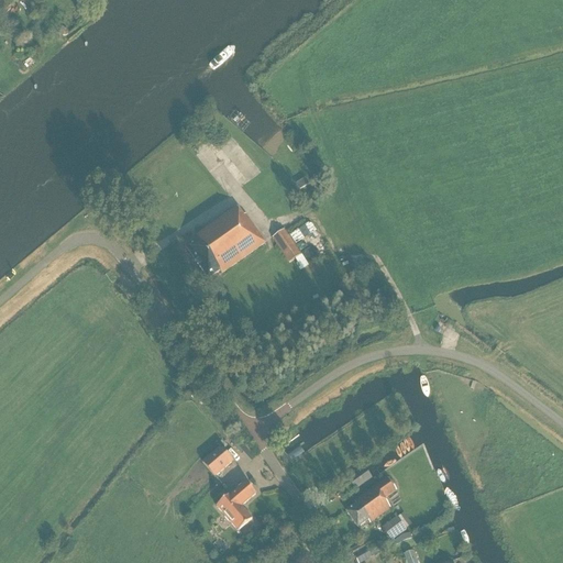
[(300,188),(309,184),(305,174),(296,178),(300,188)]
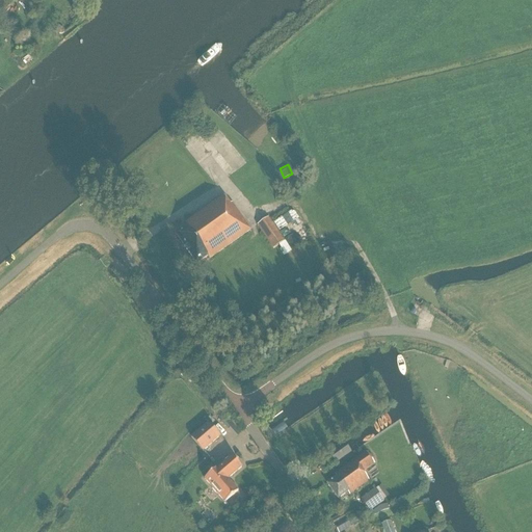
[(208,257),(209,259),(250,230),(232,204),(230,205),(223,196),(182,225),(183,228),(175,234),(196,264),(208,257)]
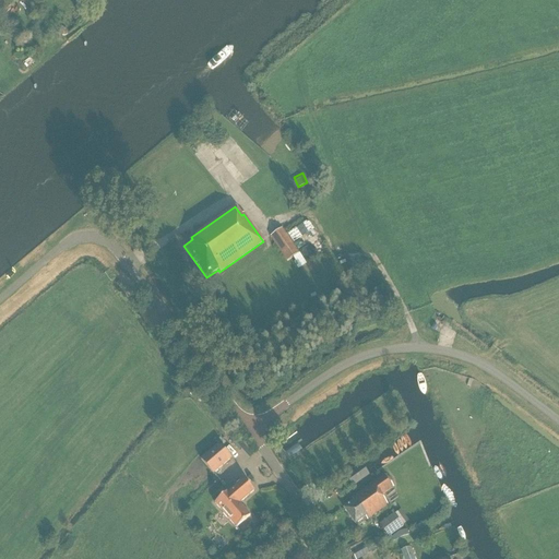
[(282,228),(270,237),(287,262),(293,259),(299,253),(282,228)]
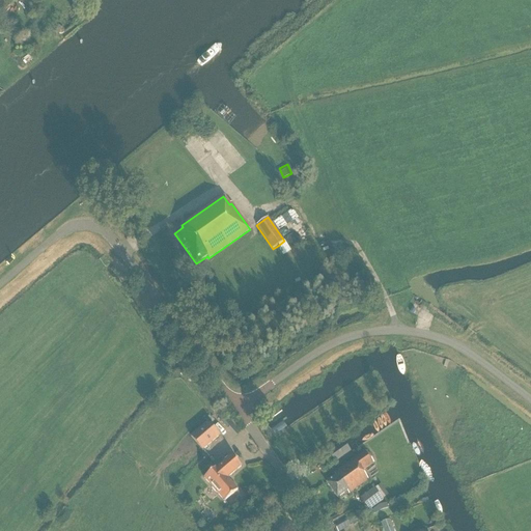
[(221,421),(224,425),(232,418),(227,412),(219,419),(221,421)]
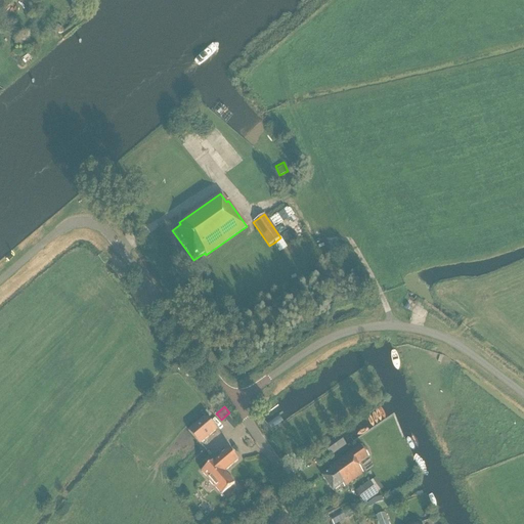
[(201,444),(214,432),(203,419),(188,430),(201,444)]
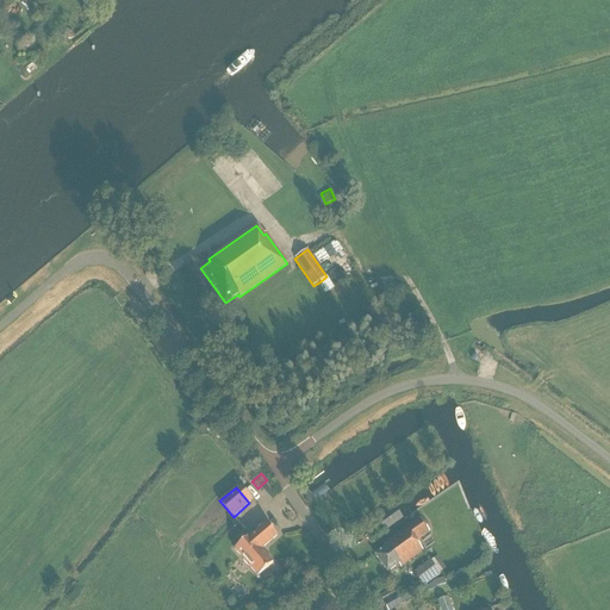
[(400,510),(381,523),(386,530),(405,517),(400,510)]
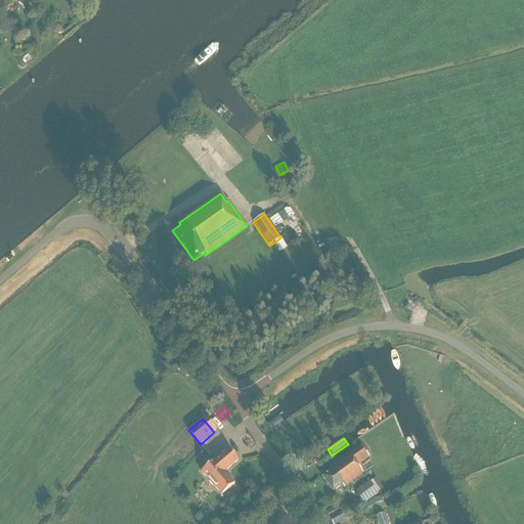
[(333,491),(342,485),(344,487),(363,474),(357,466),(368,457),(360,445),(330,468),(332,471),(322,477),(333,491)]
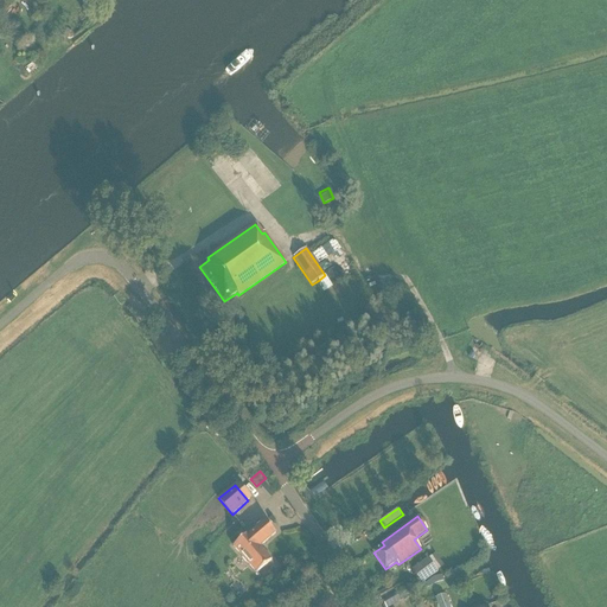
[(264,521),(249,534),(248,534),(232,547),(242,557),(242,558),(247,563),(248,564),(256,574),(272,561),(260,547),(275,534),(264,521)]
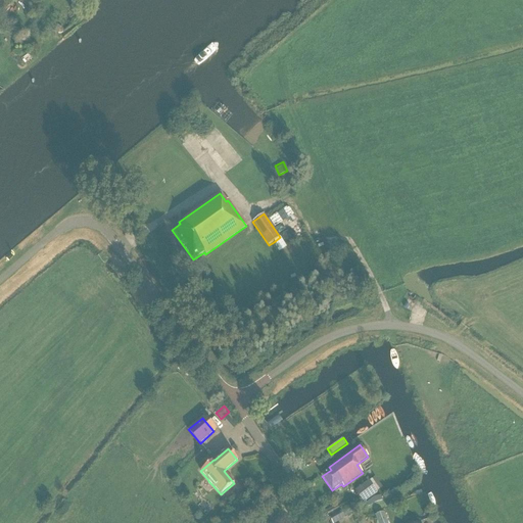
[(378,492),(377,491),(382,487),(375,477),(369,481),(369,480),(354,490),(364,503),(378,492)]
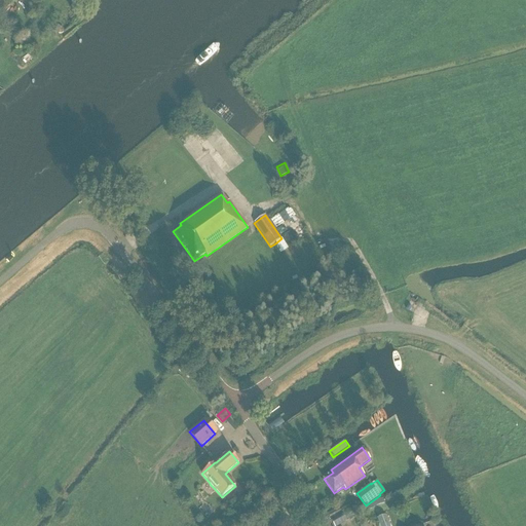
[(341,505),(327,514),(330,520),(344,512),(341,505)]
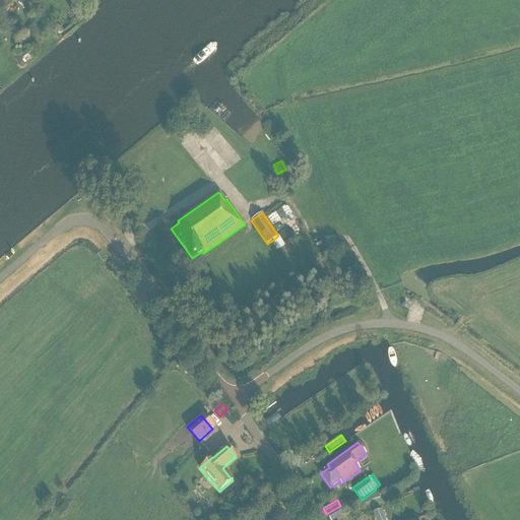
[(334,519),(351,511),(348,505),(339,510),(338,509),(327,515),(329,519),(334,519)]
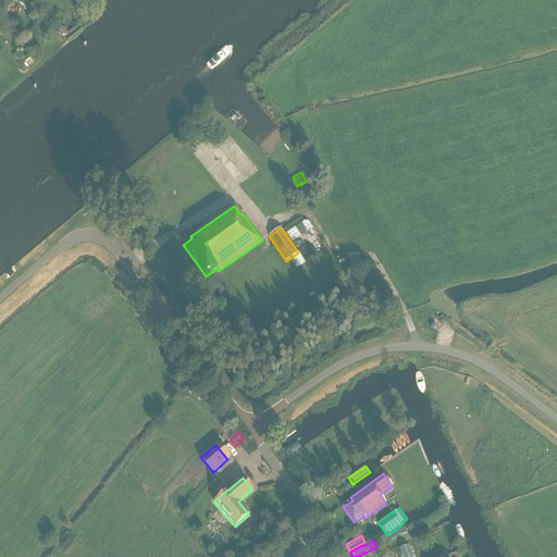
[(399,548),(403,556),(412,556),(408,545),(399,548)]
